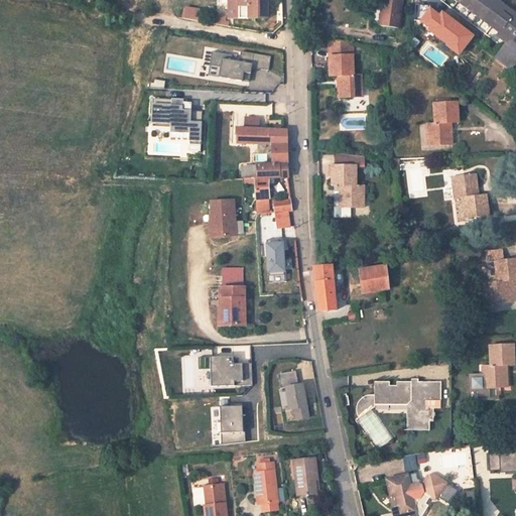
[(267,17),(266,0),(239,0),(239,17),(267,17)]
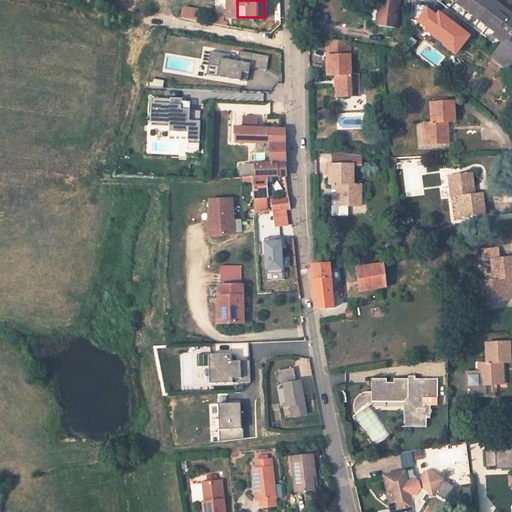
[(396,28),(399,0),(380,0),(376,25),(396,28)]
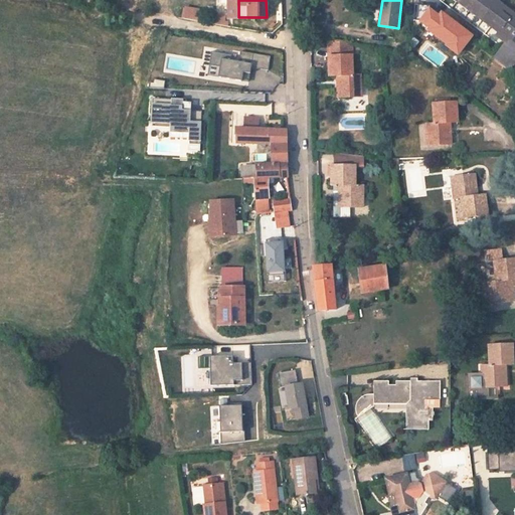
[(514,15),(496,1),(494,3),(490,0),(457,0),(509,39),(512,41),(503,52),(514,60),(514,59),(514,15)]
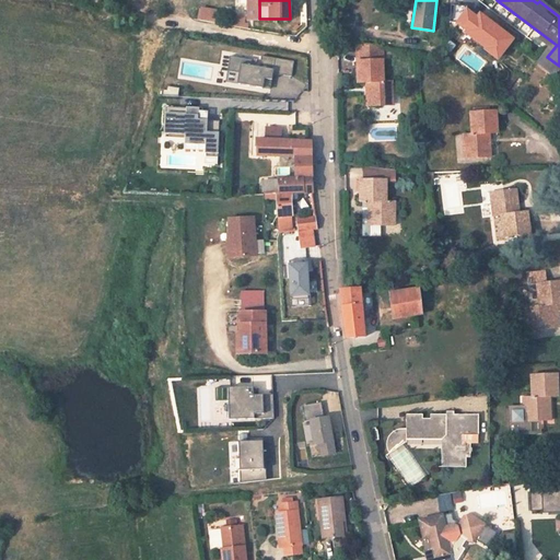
[(203,8),(200,21),(216,23),(219,10),(203,8)]
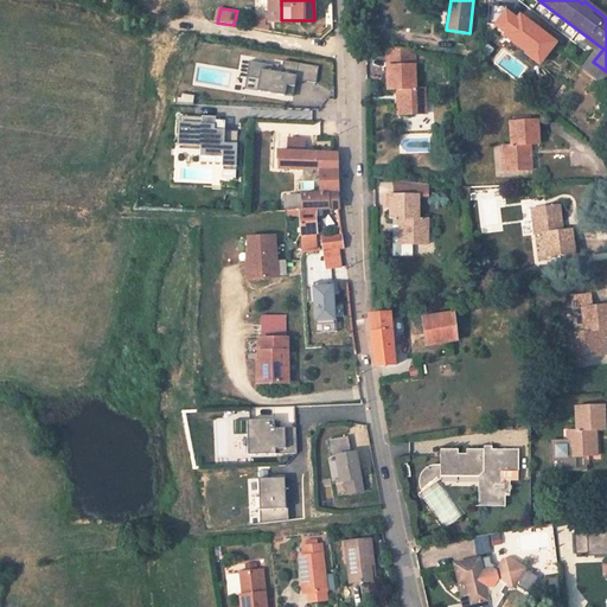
[(585,66),(601,80),(606,71),(593,62),(604,49),(600,46),(585,66)]
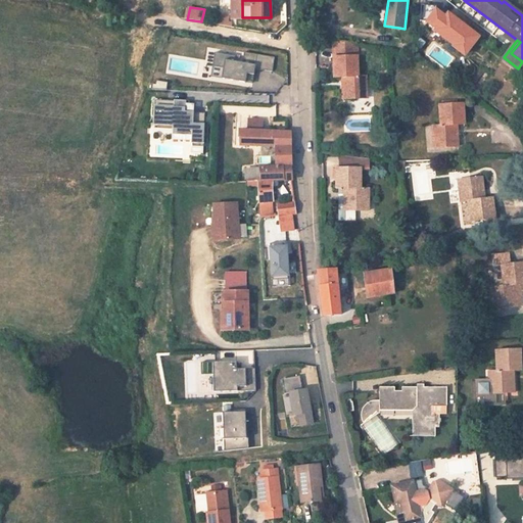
[(366,78),(358,78),(357,45),(332,41),(334,78),(342,78),(343,99),(363,98),(363,90),(367,89),(366,78)]
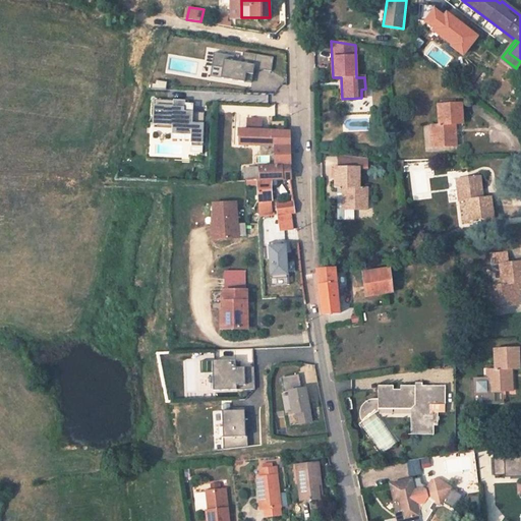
[(273,69),(274,56),(215,53),(213,78),(248,80),(249,73),(257,74),(258,68),(273,69)]
